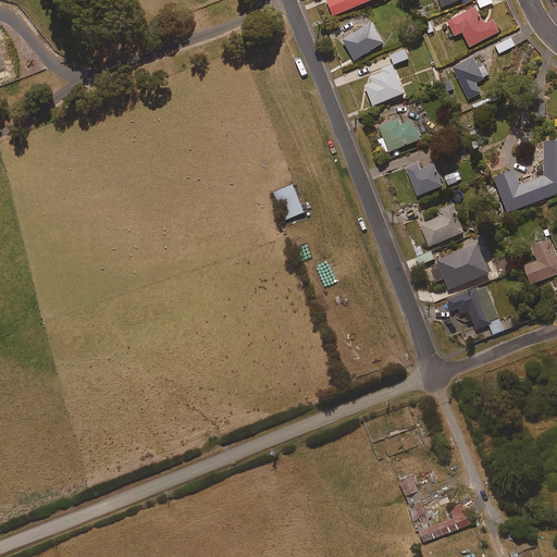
[(333,17),(378,0),(330,0),(326,1),(333,17)]
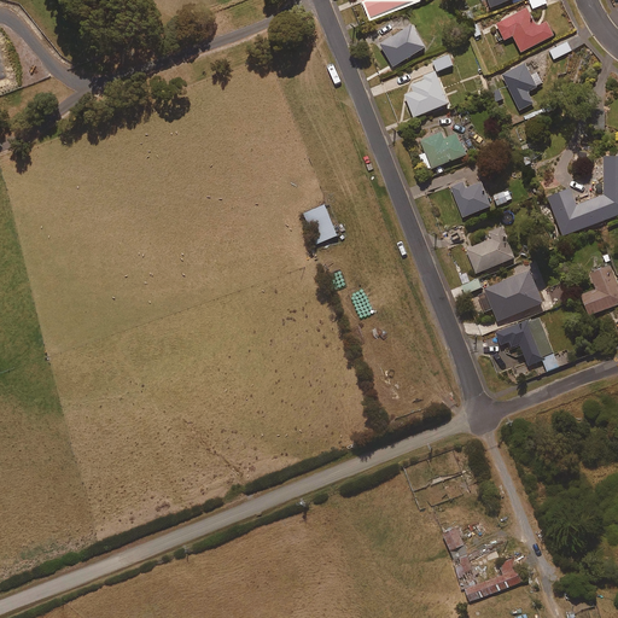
[(487,0),(491,10),(516,0),(487,0)]
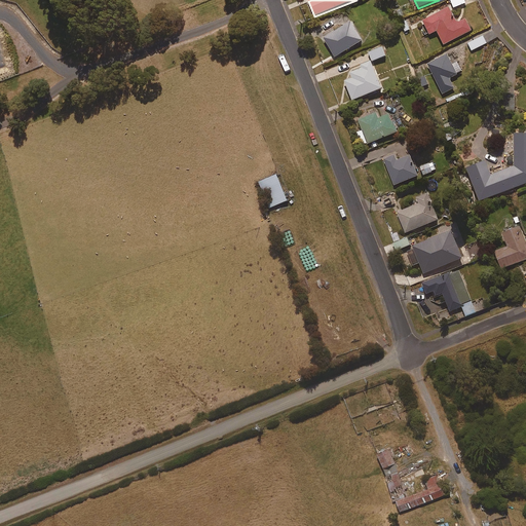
[(453,9),(465,4),(463,0),(451,0),(450,0),(453,9)]
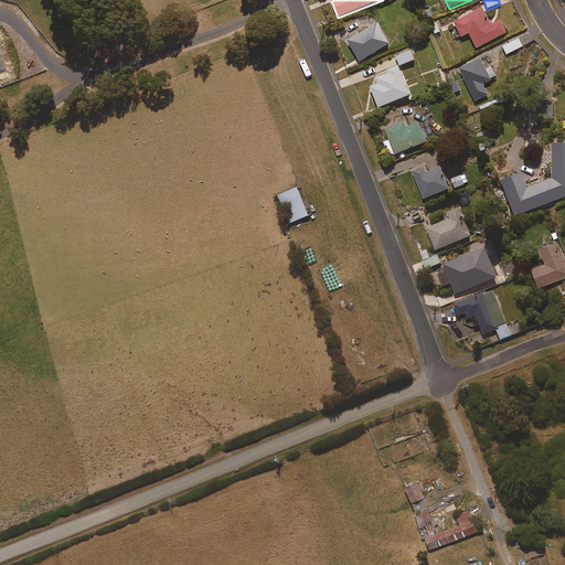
[(500,21),(491,27),(482,9),(454,24),(461,39),(469,34),(477,50),(507,34),(500,21)]
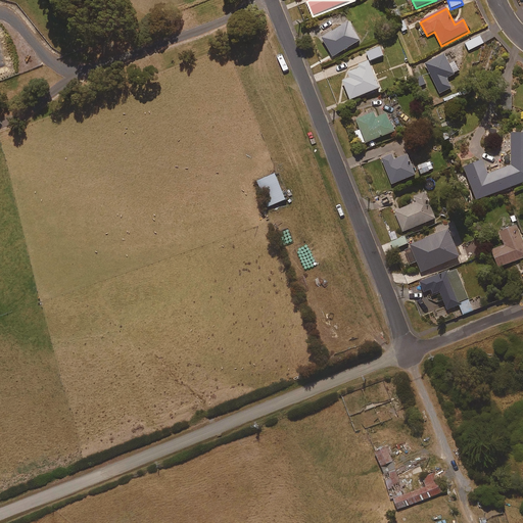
[(333,58),(360,42),(349,24),(322,39),(333,58)]
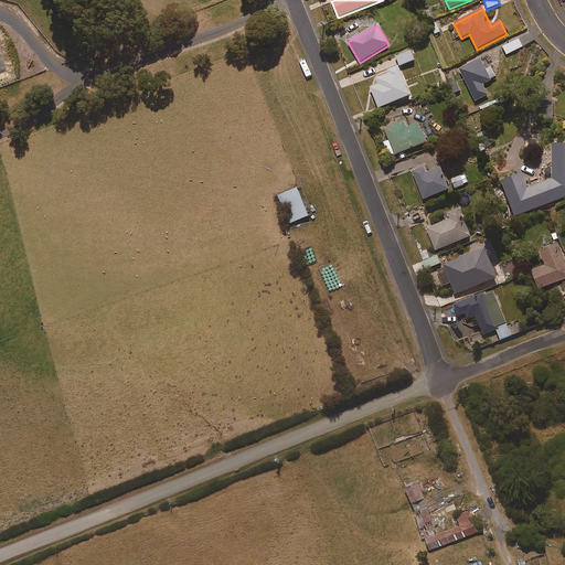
[(507,55),(523,48),(519,40),(503,48),(507,55)]
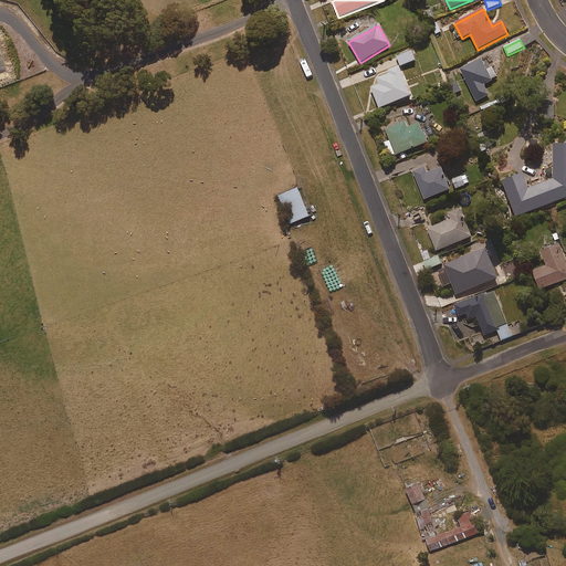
[(400,67),(415,62),(410,51),(397,56),(400,67)]
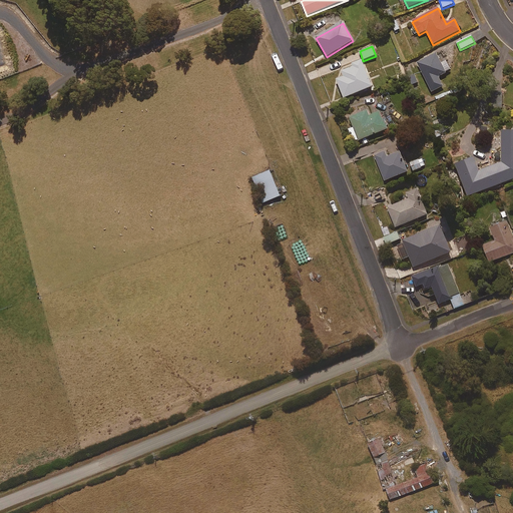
[(445,60),(441,63),(436,53),(417,63),(432,92),(443,86),(438,77),(451,71),(445,60)]
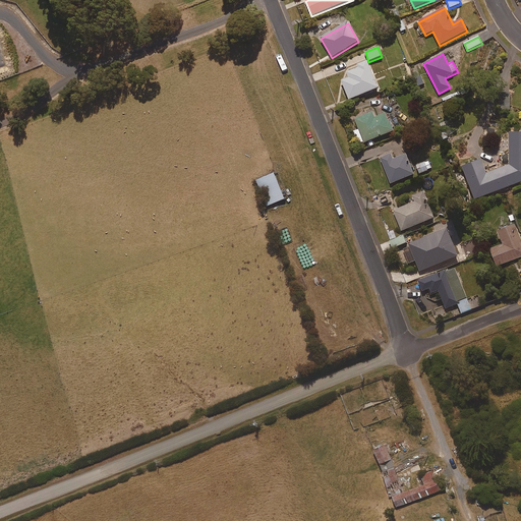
[(349,101),(378,90),(368,64),(346,72),(348,78),(341,80),(349,101)]
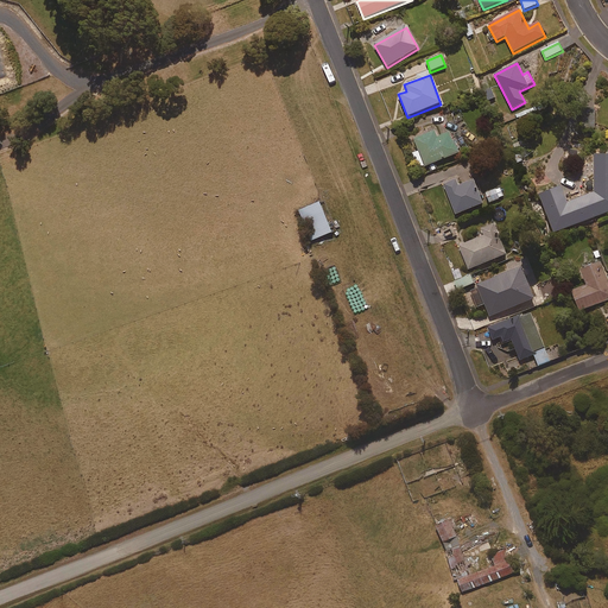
[(451,133),(438,138),(436,132),(415,140),(418,152),(412,154),(416,163),(422,160),(424,168),(460,154),(451,133)]
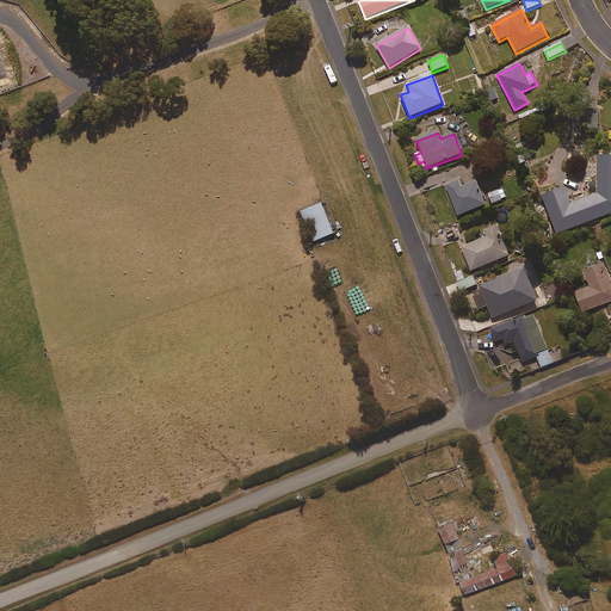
[(476,181),(462,187),(460,180),(446,185),(458,216),(486,207),(476,181)]
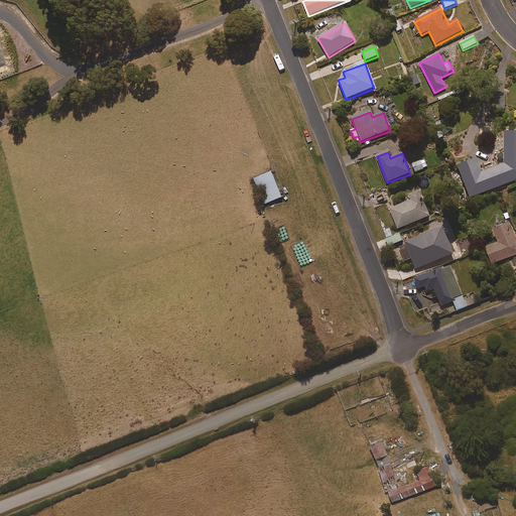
[(415,172),(427,168),(424,160),(412,164),(415,172)]
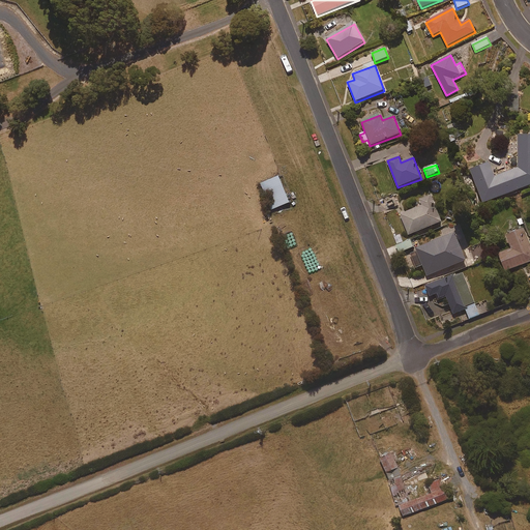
[(271,210),(291,203),(281,177),(261,184),(271,210)]
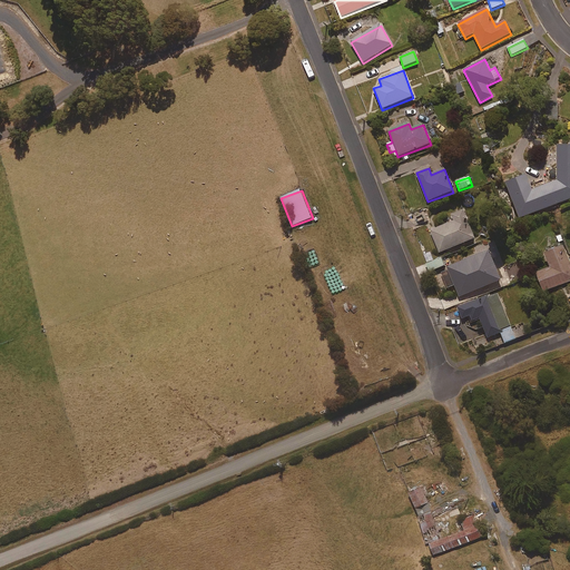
[(440,254),(475,241),(464,212),(451,217),(454,223),(431,232),(440,254)]
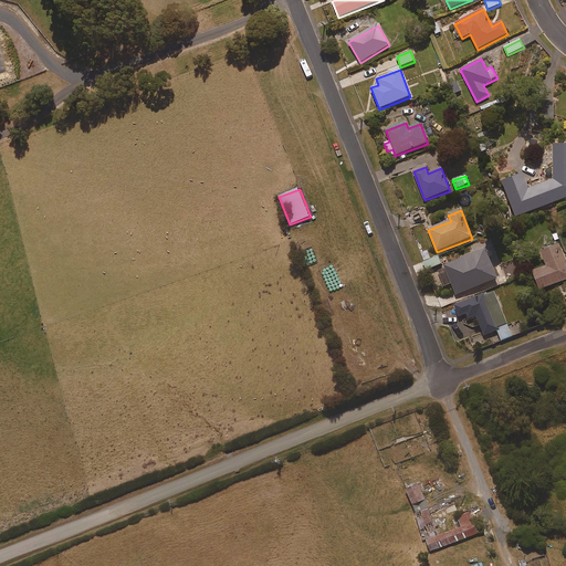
[(540,291),(565,280),(565,262),(559,247),(541,254),(546,266),(533,273),(540,291)]
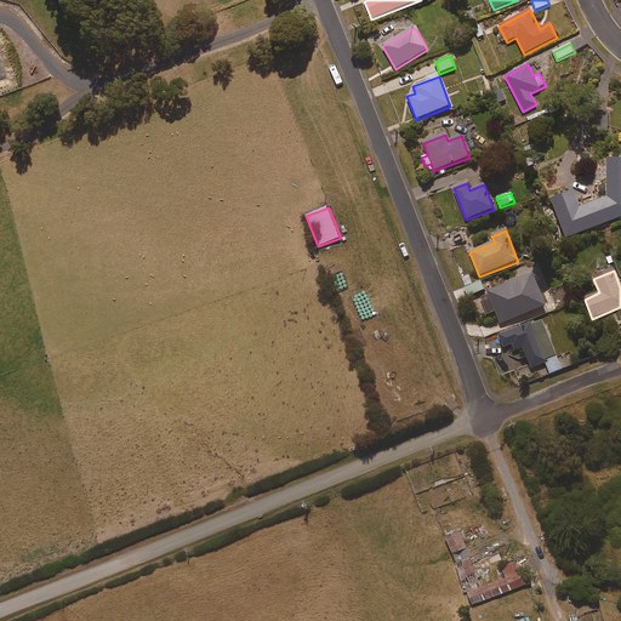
[(533,274),(488,291),(489,295),(482,297),(488,314),(495,312),(500,325),(546,307),(533,274)]
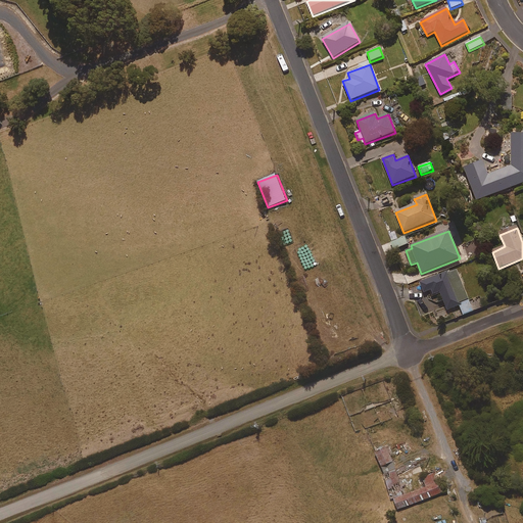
[(394,250),(408,245),(405,237),(391,242),(394,250)]
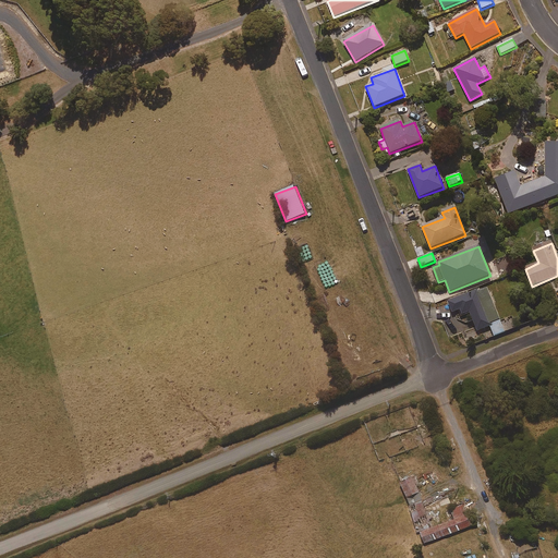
[(453,314),(460,311),(462,315),(470,313),(477,331),(489,327),(494,337),(505,332),(488,290),(471,296),(470,294),(449,303),(453,314)]
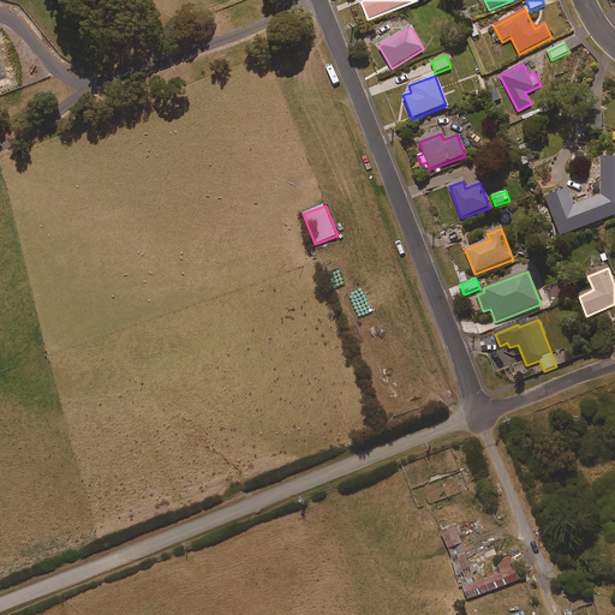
[(445,532),(451,550),(463,545),(455,527),(445,532)]
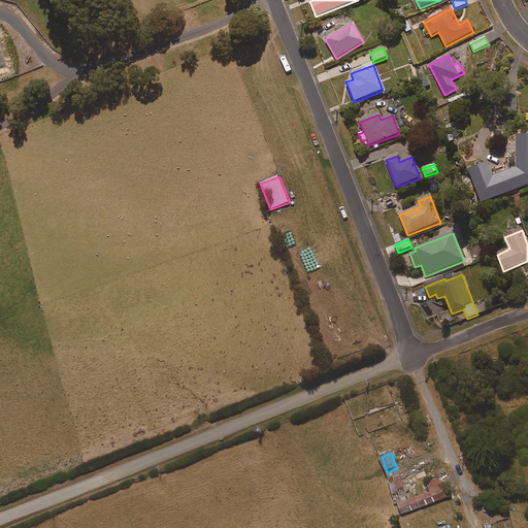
[(390,480),(399,504),(409,500),(399,475),(390,480)]
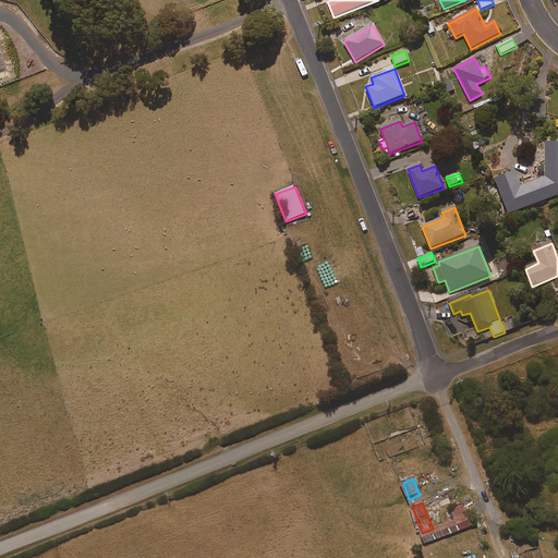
[(455,521),(433,529),(422,533),(426,544),(472,526),(464,506),(450,510),(455,521)]
